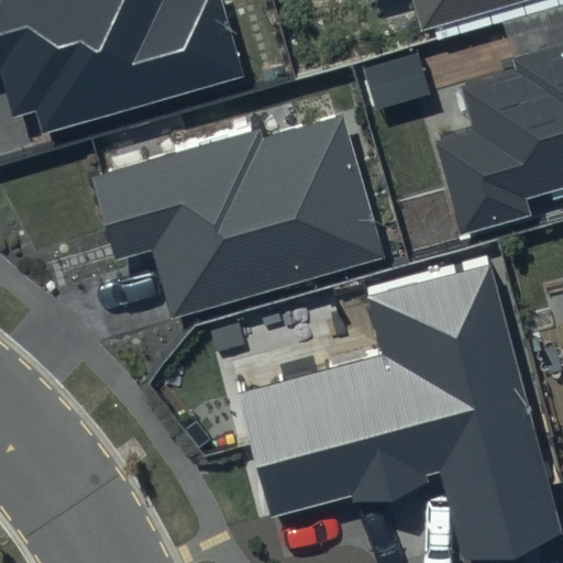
[(0,0),(0,70),(13,117),(36,110),(43,133),(243,75),(220,0),(0,0)]
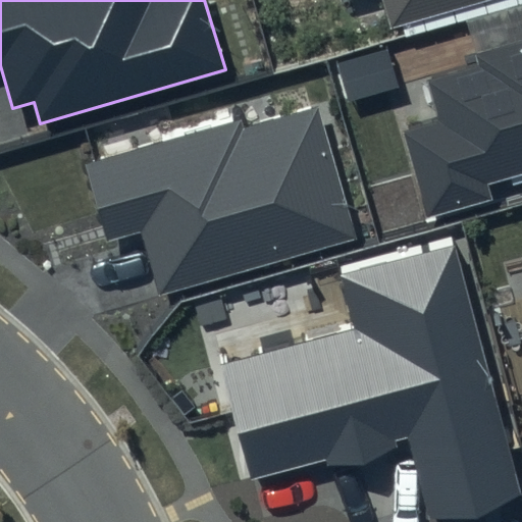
[(380,0),(389,30),(487,0),(380,0)]
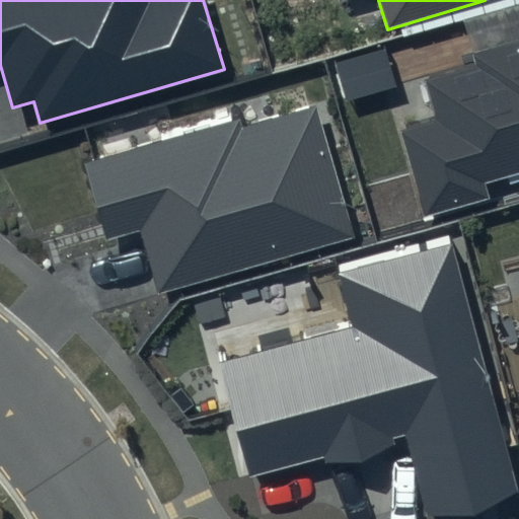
[(437,122),(403,131),(427,211),(487,194),(483,182),(518,171),(518,38),(470,52),(475,67),(425,81),(437,122)]
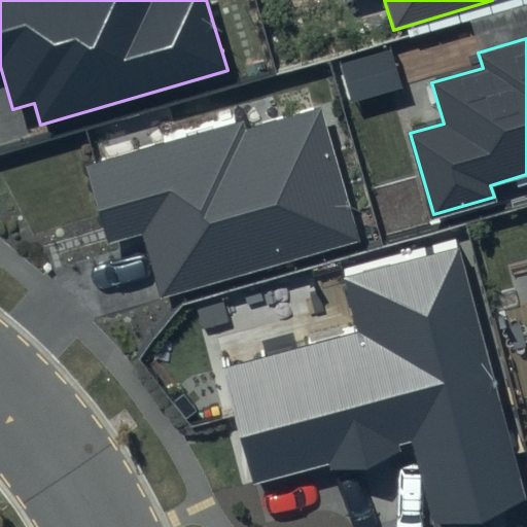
[(392,48),(341,63),(352,102),(403,86),(392,48)]
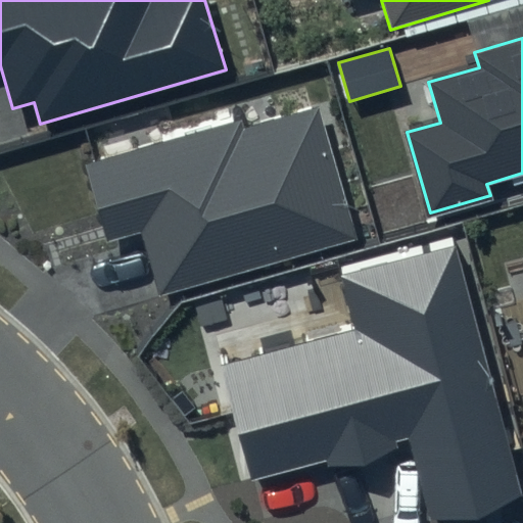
[(242,120),(87,164),(108,240),(144,230),(162,291),(353,236),(317,107),(244,129),(242,120)]
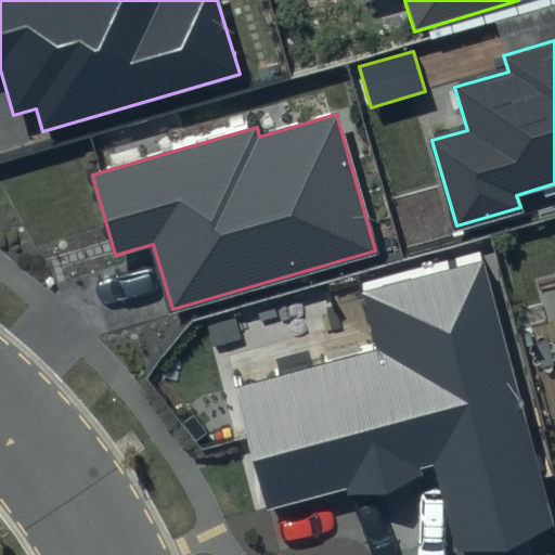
[(480,252),(361,284),(378,348),(234,387),(268,511),(430,466),(454,551),(554,524),(480,252)]
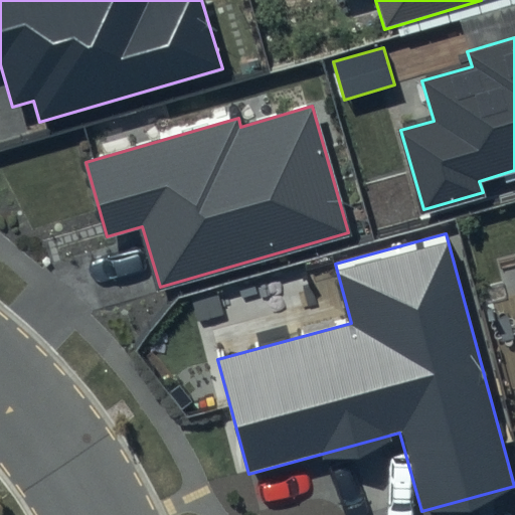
All buildings are outlined.
